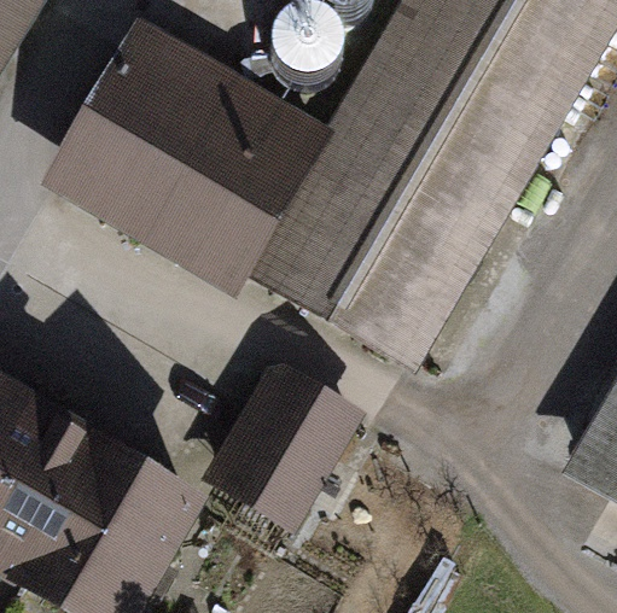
[(0,74),(46,0),(0,0),(0,74)]
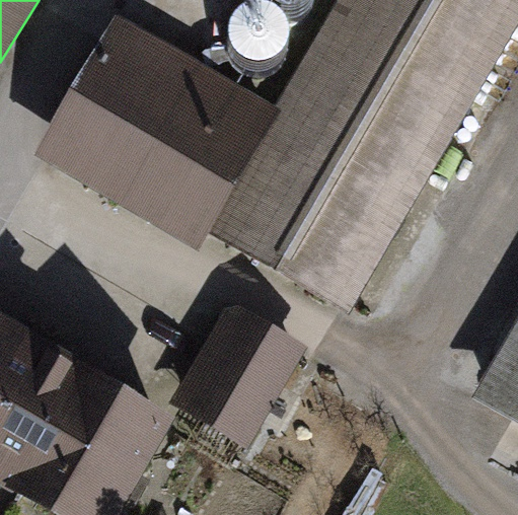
[(517,24),(517,0),(336,0),(274,105),(281,108),(208,231),(349,313),(517,24)]
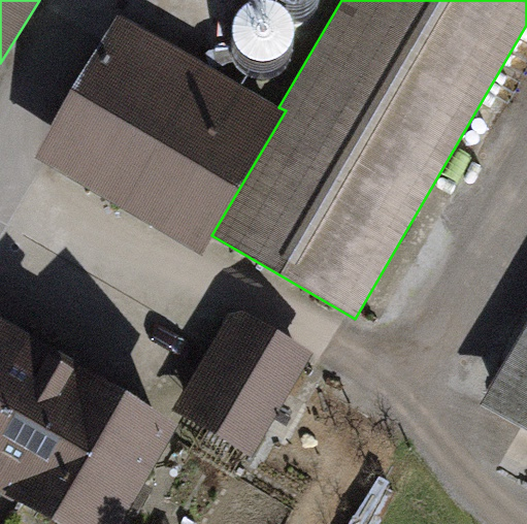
[(200,255),(211,235),(286,110),(278,107),(119,13),(34,158),(200,255)]
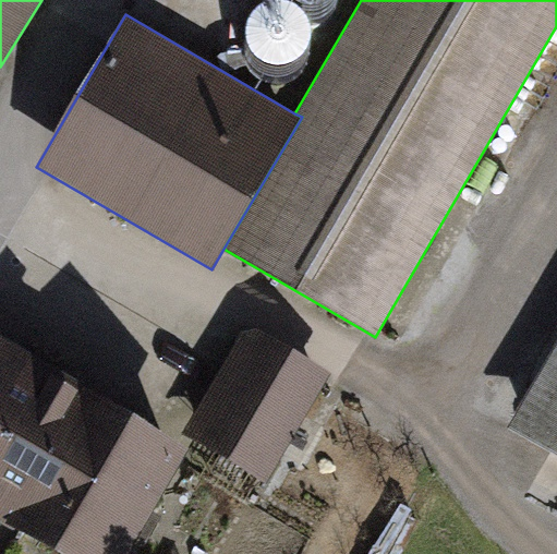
[(331,372),(257,329),(242,332),(181,434),(266,483),(331,372)]
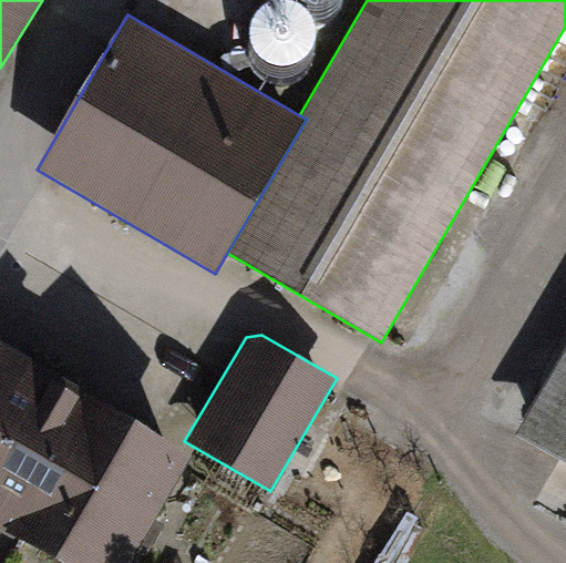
[(565,349),(515,436),(565,464),(565,349)]
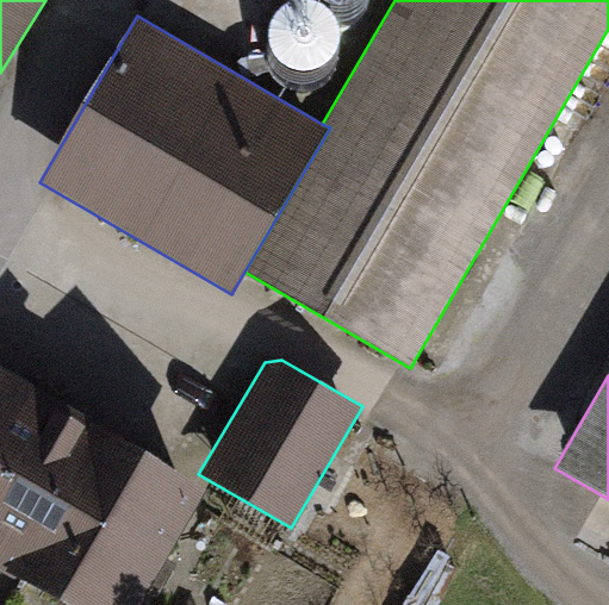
[(0,557),(80,604),(140,604),(198,507),(0,391),(0,557)]
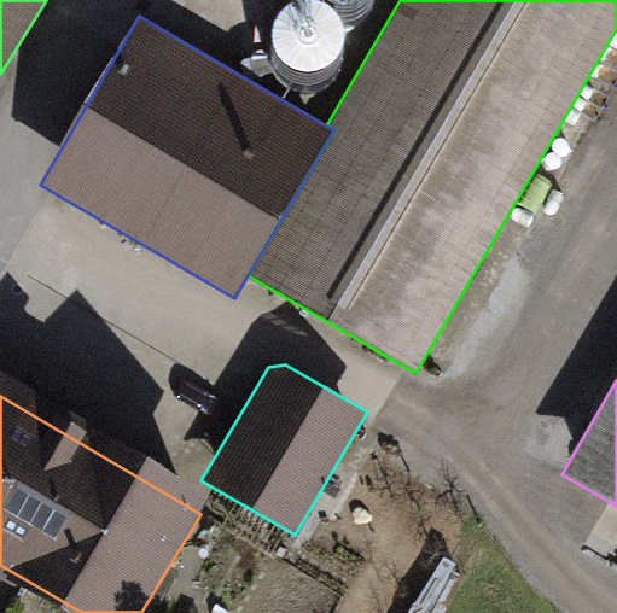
All buildings are outlined.
